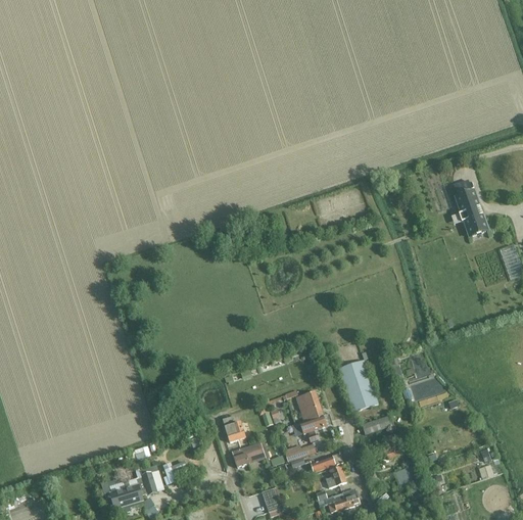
[(469,236),(488,229),(475,189),(471,190),(468,180),(455,184),(459,195),(456,196),(461,211),(459,213),(462,221),(464,220),(469,236)]
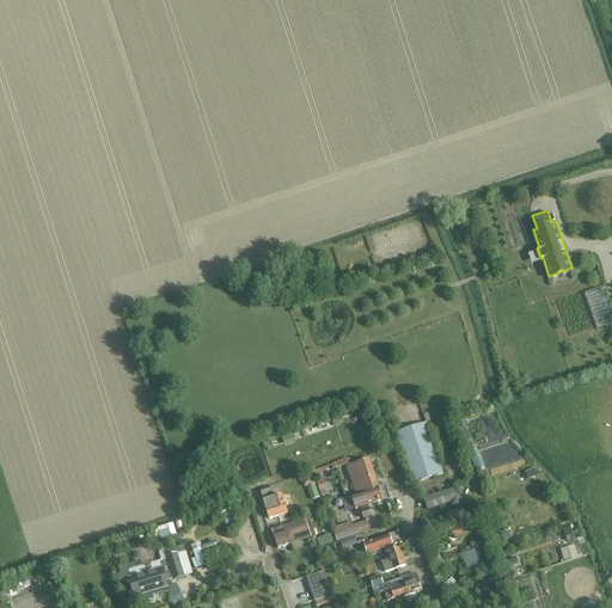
[(611,320),(611,313),(601,284),(585,290),(597,326),(611,320)]
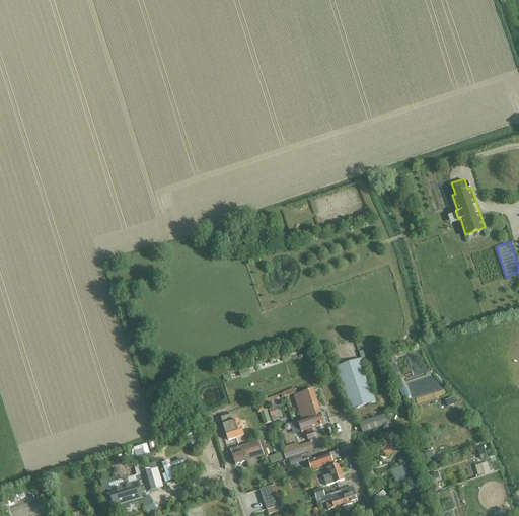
[(288,350),(281,353),(283,359),(291,356),(288,350)]
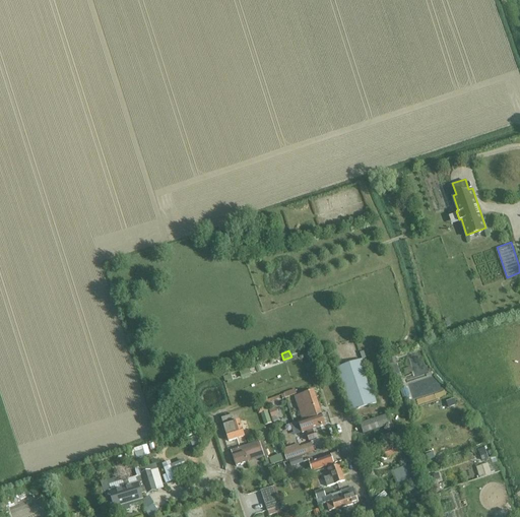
[(351,409),(376,401),(362,358),(337,366),(351,409)]
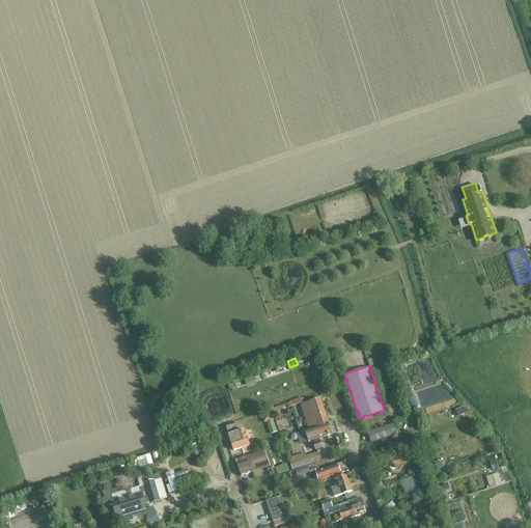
[(317,367),(310,369),(311,373),(312,373),(313,377),(320,374),(317,367)]
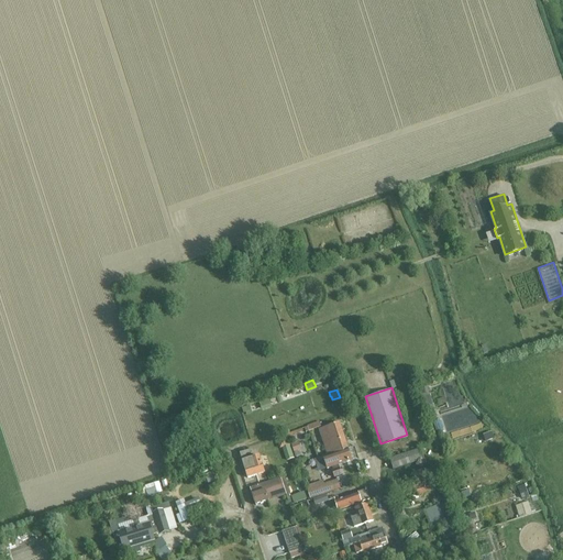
[(422,394),(429,415),(437,413),(433,404),(430,392),(422,394)]
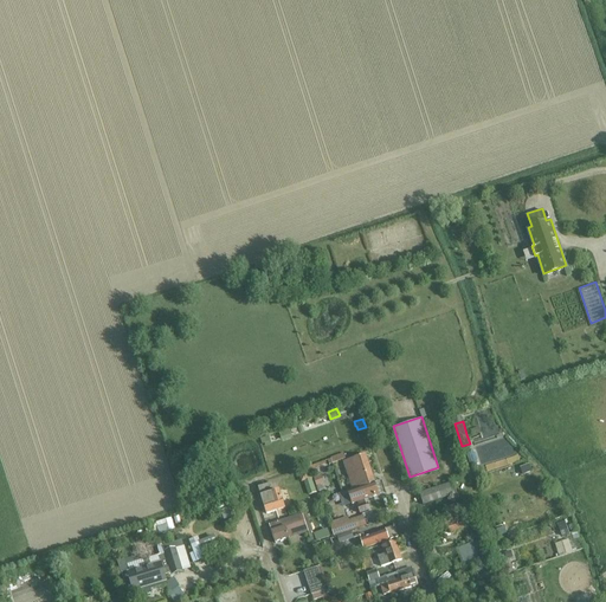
[(289,427),(279,429),(282,439),(291,435),(289,427)]
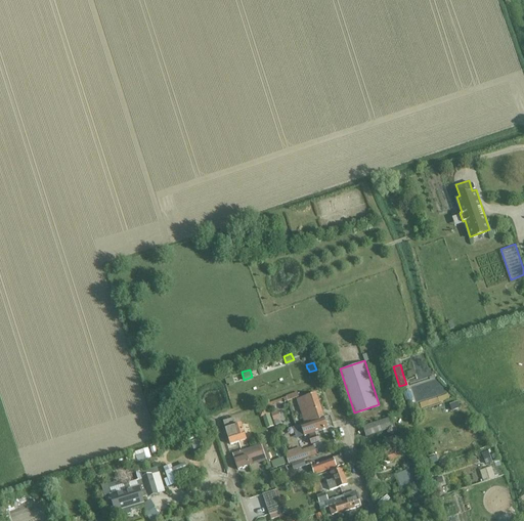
[(232,375),(225,377),(226,382),(228,381),(229,384),(234,382),(232,375)]
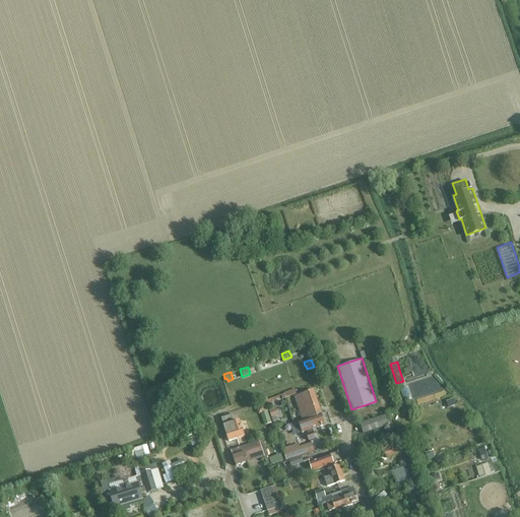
[(411,396),(407,385),(401,386),(405,398),(411,396)]
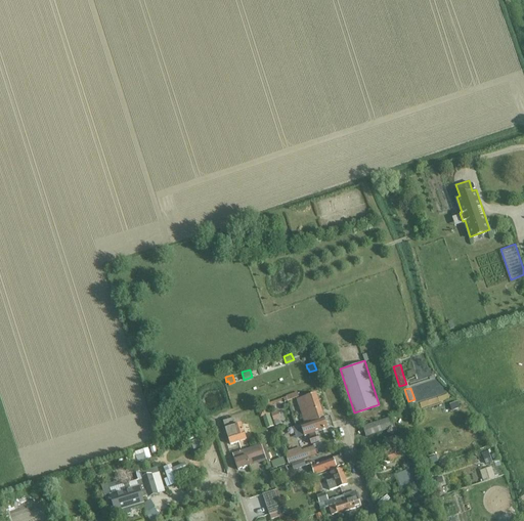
[(286,394),(286,395),(287,399),(299,395),(297,390),(286,394)]
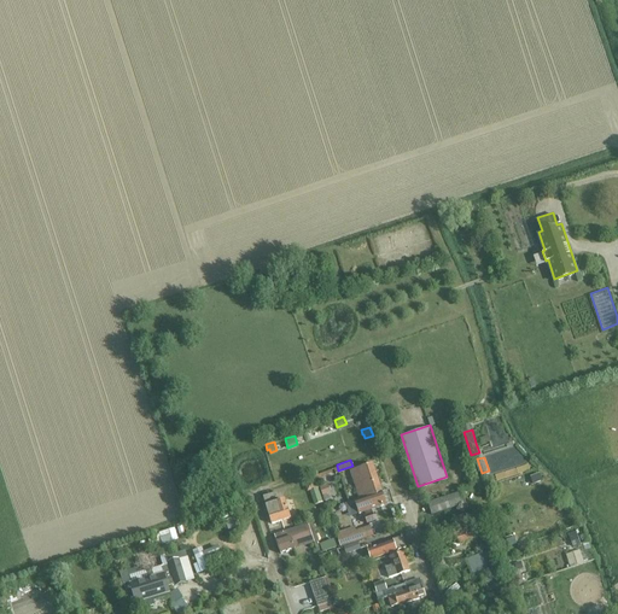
[(382,489),(372,461),(350,468),(359,496),(382,489)]
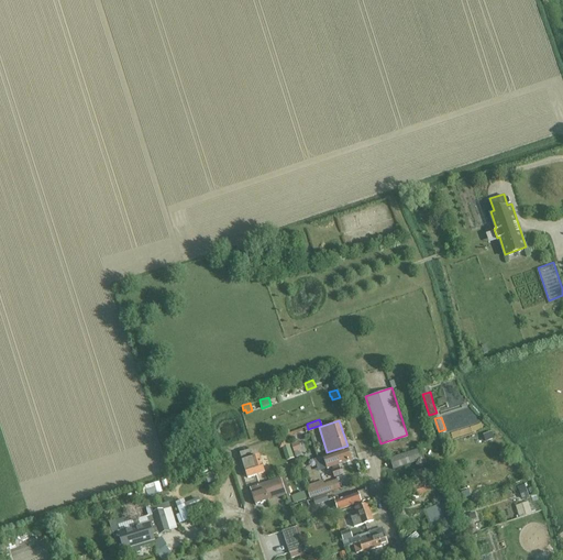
[(290,434),(304,429),(302,427),(286,432),(287,434),(288,439),(289,439),(293,438),(290,434)]
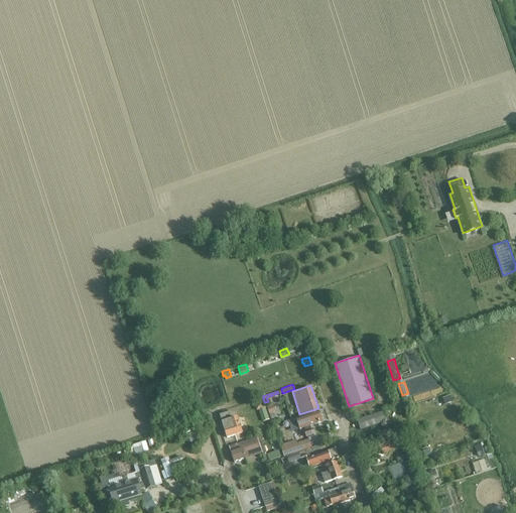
[(266,406),(265,402),(264,402),(263,397),(253,400),(256,409),(260,408),(266,406)]
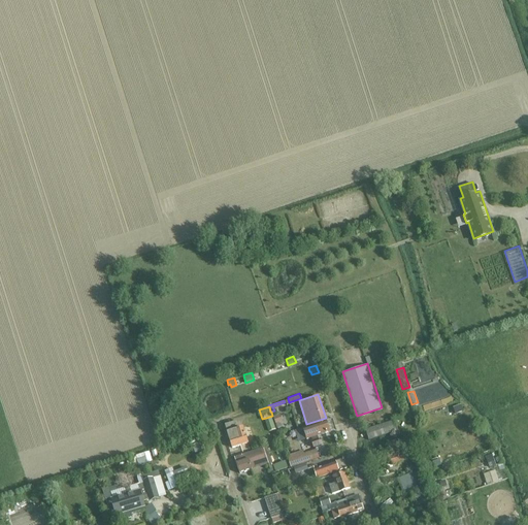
[(281,413),(273,416),(275,423),(283,420),(281,413)]
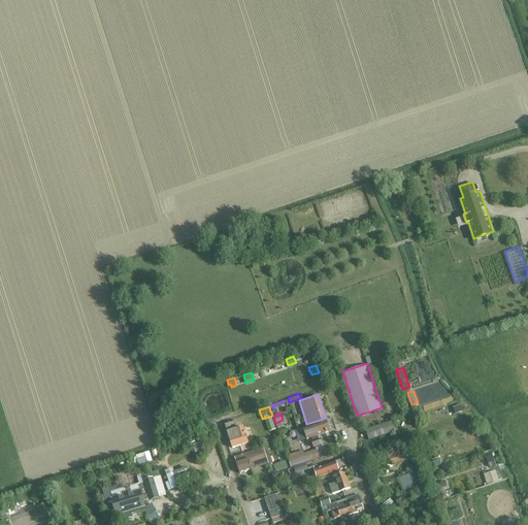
[(320,443),(317,433),(330,429),(326,418),(306,424),(302,426),(306,436),(310,435),(311,438),(310,438),(312,445),(320,443)]
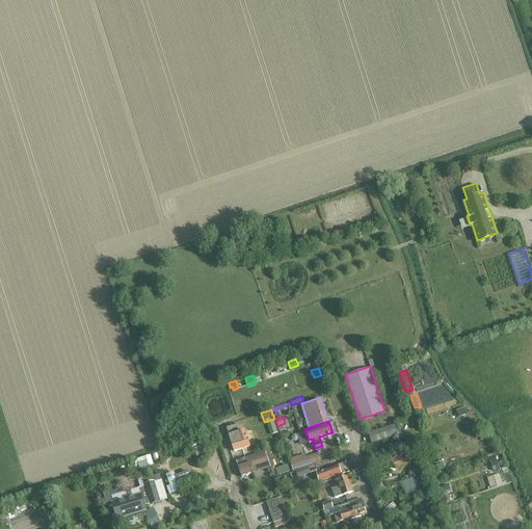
[(368,431),(371,442),(401,432),(397,422),(368,431)]
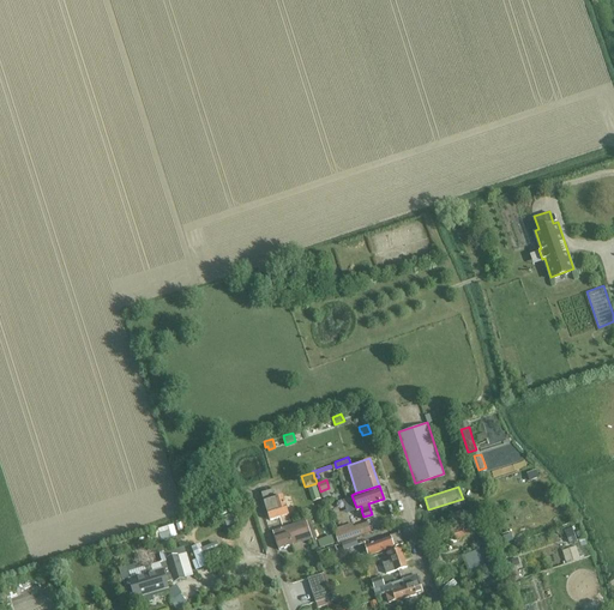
[(274,497),(271,488),(260,491),(270,518),(288,512),(282,494),(274,497)]
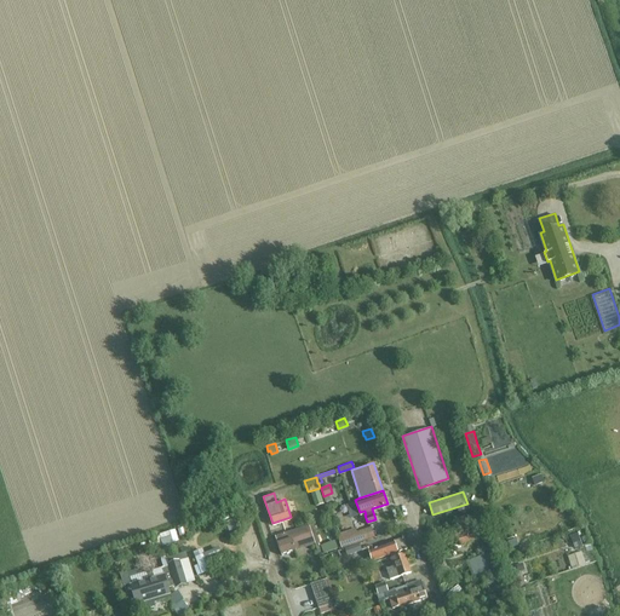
[(228,508),(213,513),(217,522),(230,517),(228,508)]
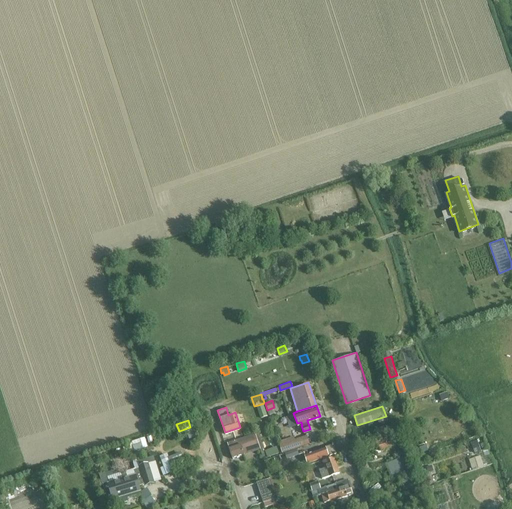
[(194,427),(187,430),(189,436),(196,434),(194,427)]
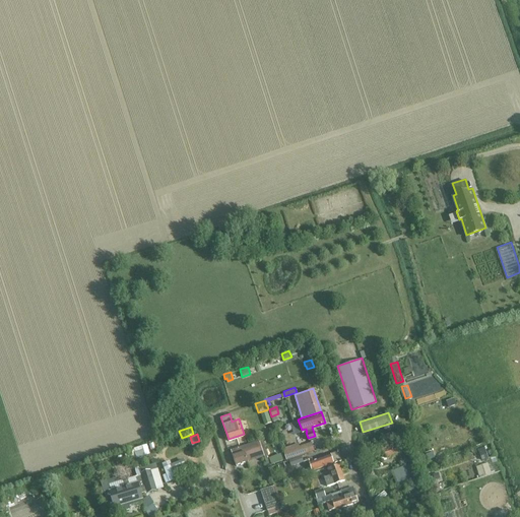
[(247,460),(246,456),(261,451),(257,440),(231,449),(233,455),(233,454),(236,464),(247,460)]
